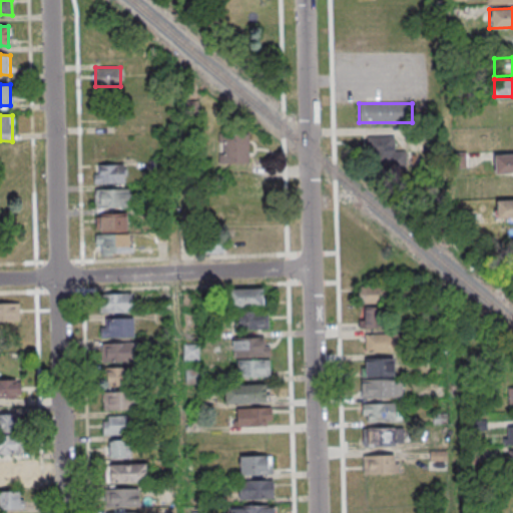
[(248,164),(248,134),(219,134),(219,164),(248,164)]
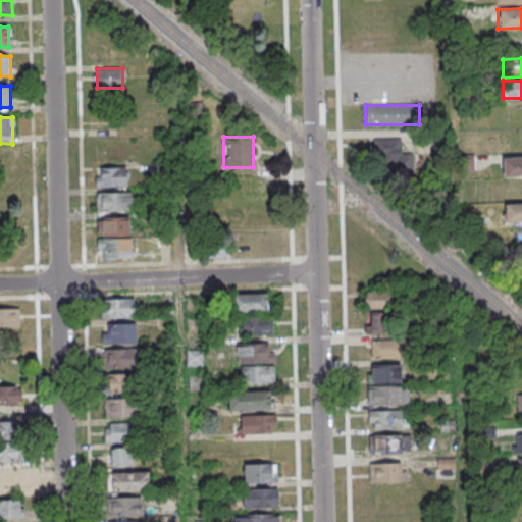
[(402,139),(374,139),(374,162),(402,162),(402,139)]
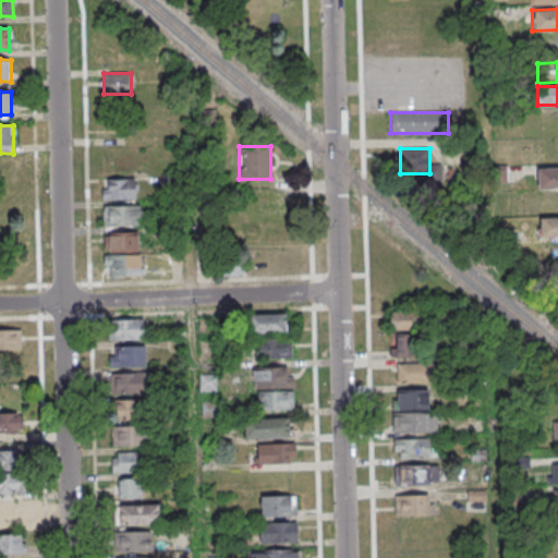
[(536,189),(557,187),(557,167),(536,168),(536,189)]
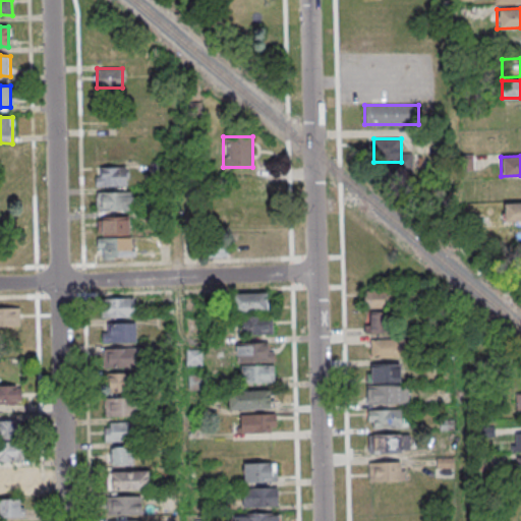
[(96,167),(96,186),(126,186),(126,167),(96,167)]
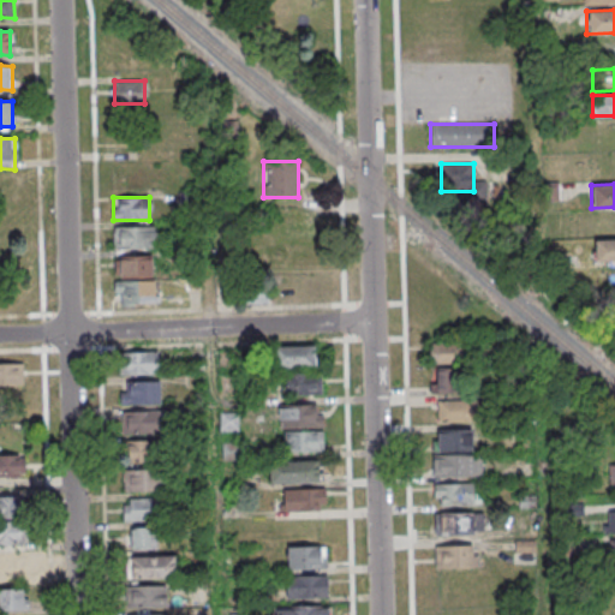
[(113,249),(156,249),(156,227),(113,227),(113,249)]
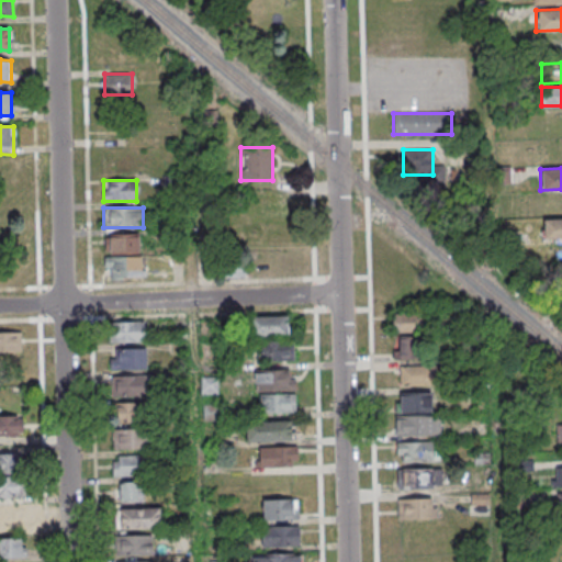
[(561,237),(561,217),(544,218),(544,238),(561,237)]
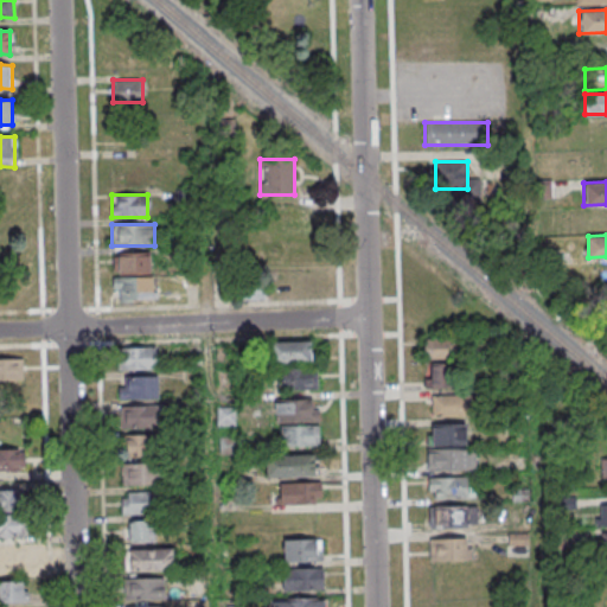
[(114,253),(114,273),(152,273),(152,253),(114,253)]
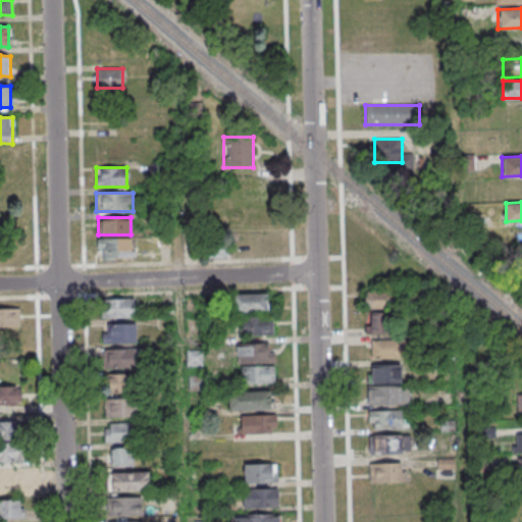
[(98,258),(136,258),(136,239),(98,239),(98,258)]
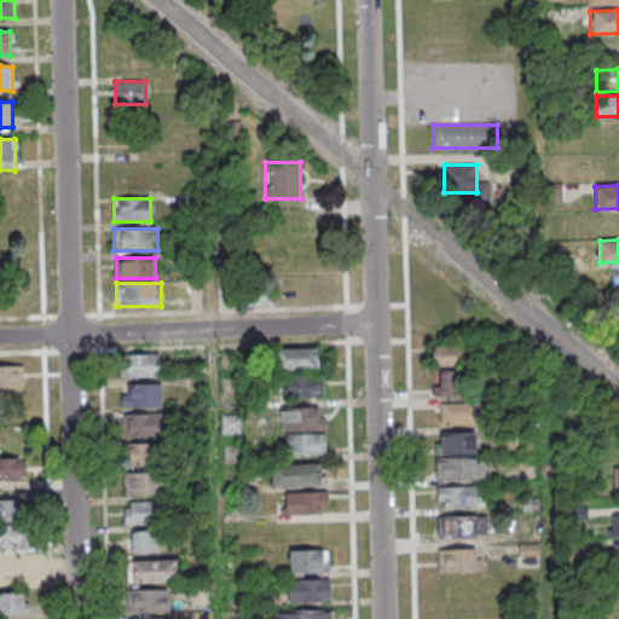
[(268,306),(270,285),(244,284),(243,305),(268,306)]
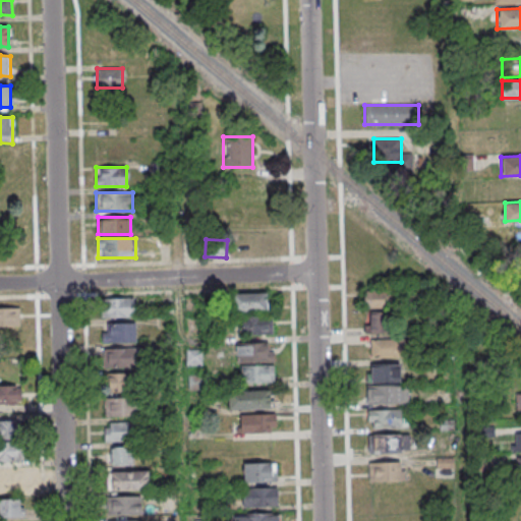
[(396,308),(396,292),(363,292),(363,308),(396,308)]
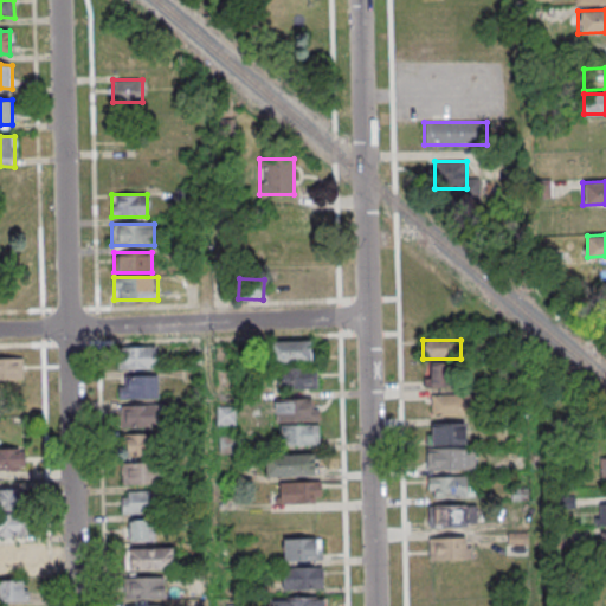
[(271,341),(271,361),(310,361),(310,341),(271,341)]
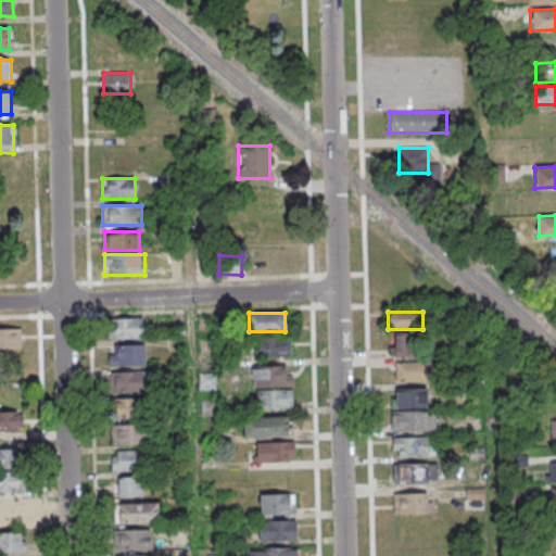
[(109,318),(109,338),(143,338),(143,318),(109,318)]
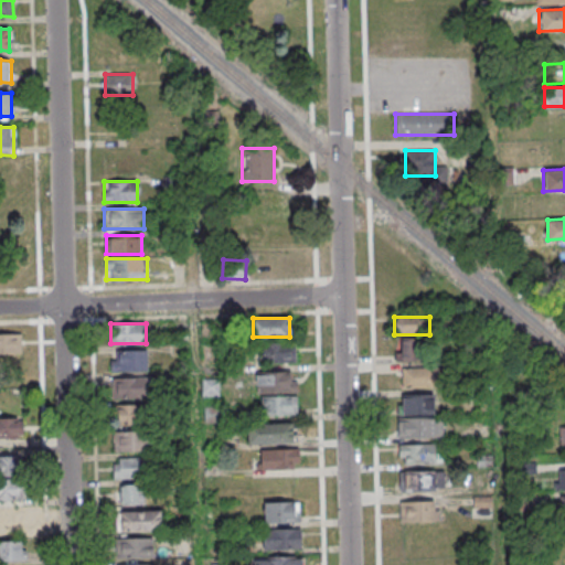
[(0,354),(22,354),(22,333),(0,333),(0,354)]
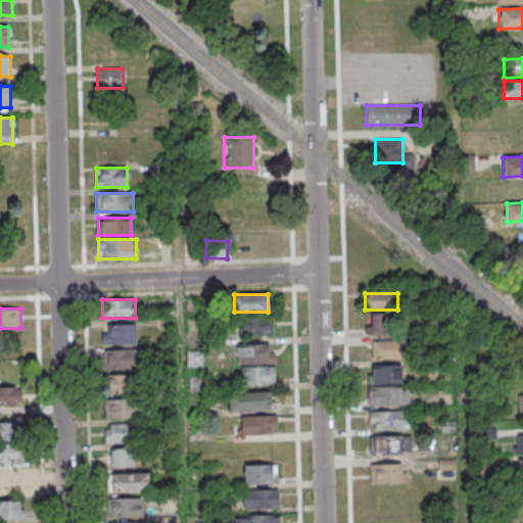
[(395,334),(395,314),(370,314),(370,334),(395,334)]
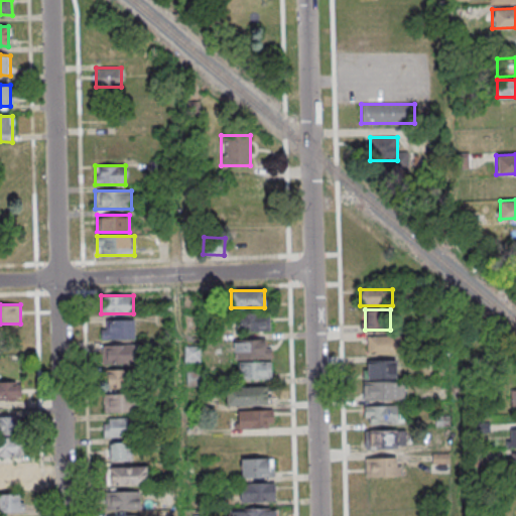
[(269,312),(239,312),(239,331),(269,331),(269,312)]
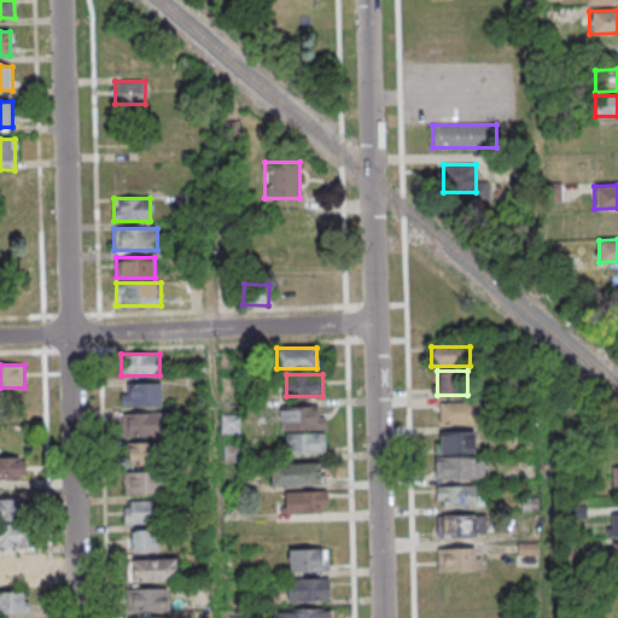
[(122,384),(122,407),(162,407),(162,384),(122,384)]
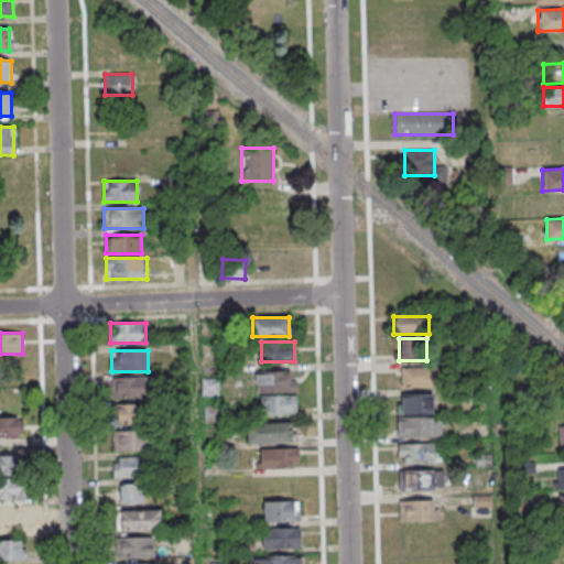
[(401,387),(435,387),(435,367),(401,367),(401,387)]
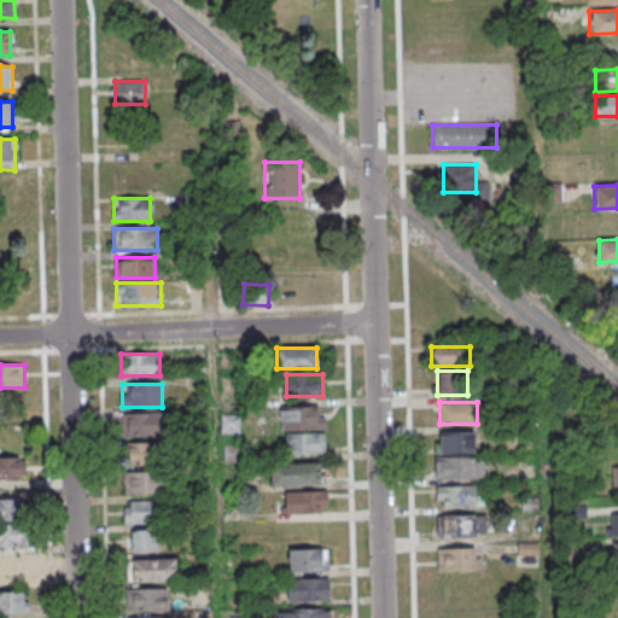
[(324,407),(280,407),(280,430),(324,430),(324,407)]
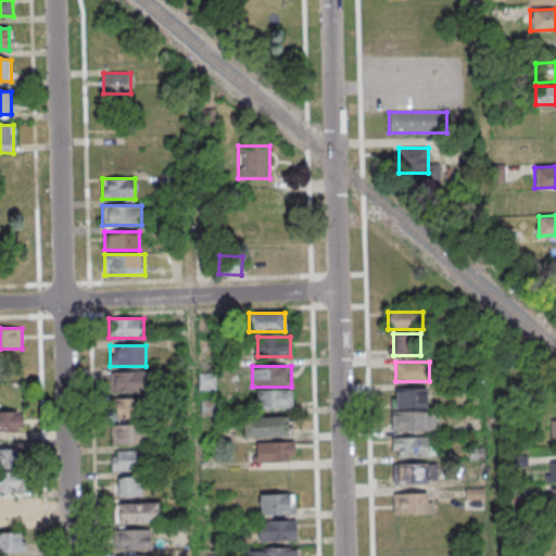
[(149,392),(149,371),(110,371),(110,392),(149,392)]
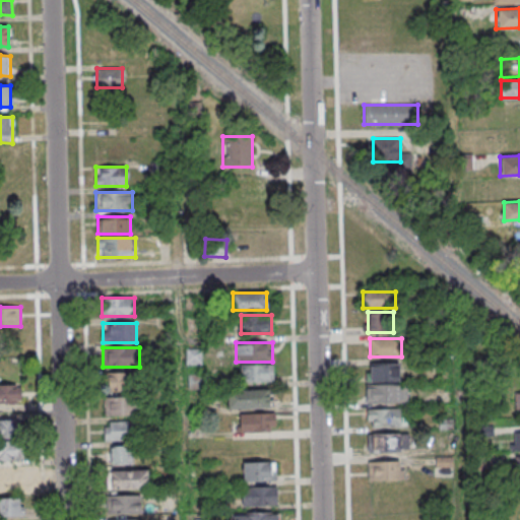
[(202,365),(202,349),(186,349),(186,365),(202,365)]
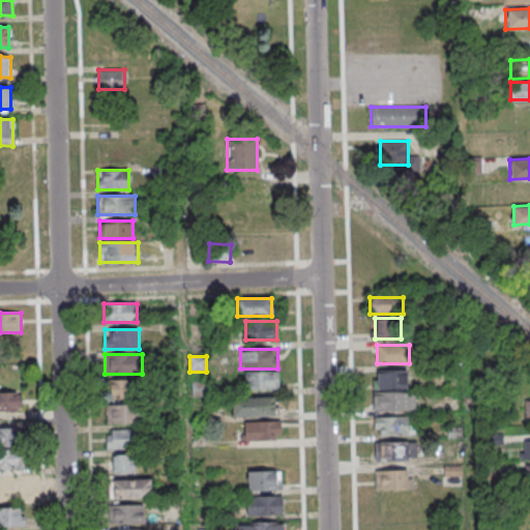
[(377,389),(408,389),(408,370),(377,370),(377,389)]
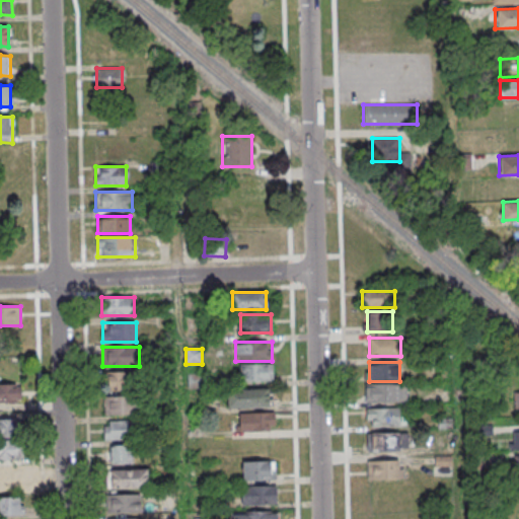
[(273,381),(273,364),(239,364),(239,381),(273,381)]
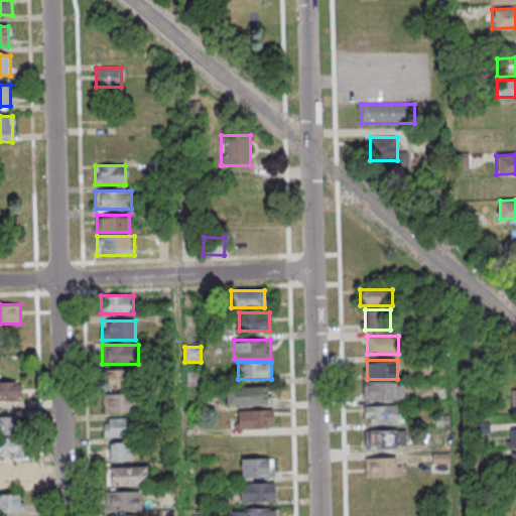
[(105,388),(135,388),(135,369),(105,369),(105,388)]
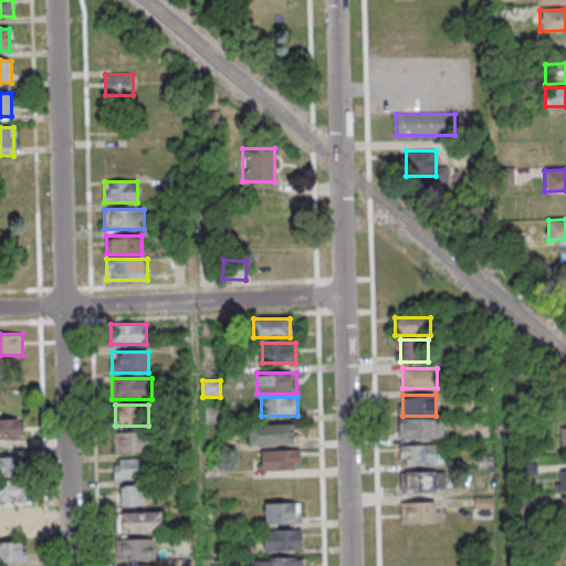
[(0,439),(21,439),(21,418),(0,418),(0,439)]
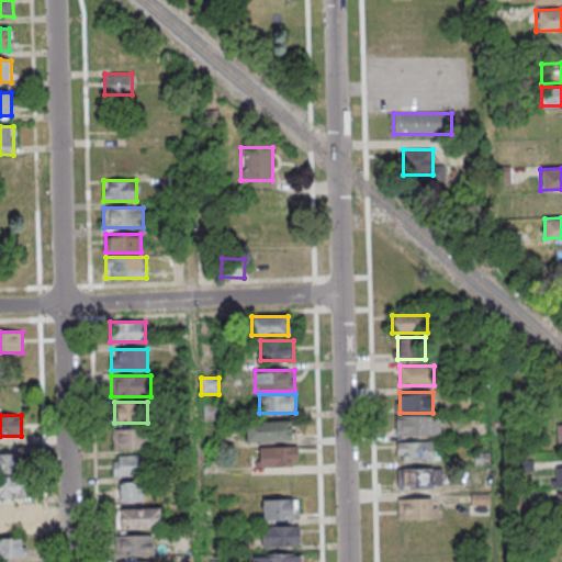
[(439,436),(439,416),(400,416),(400,436),(439,436)]
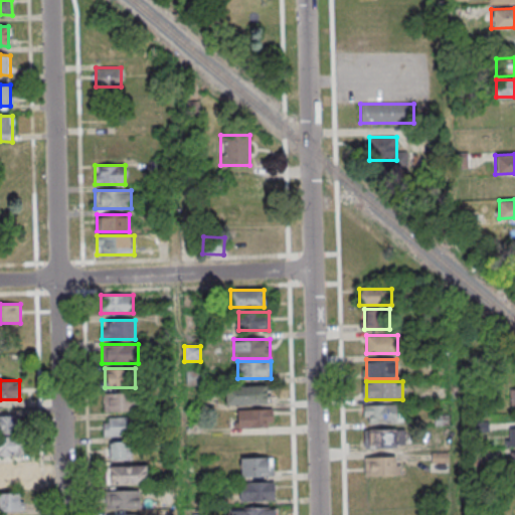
[(267,405),(267,385),(225,385),(225,405),(267,405)]
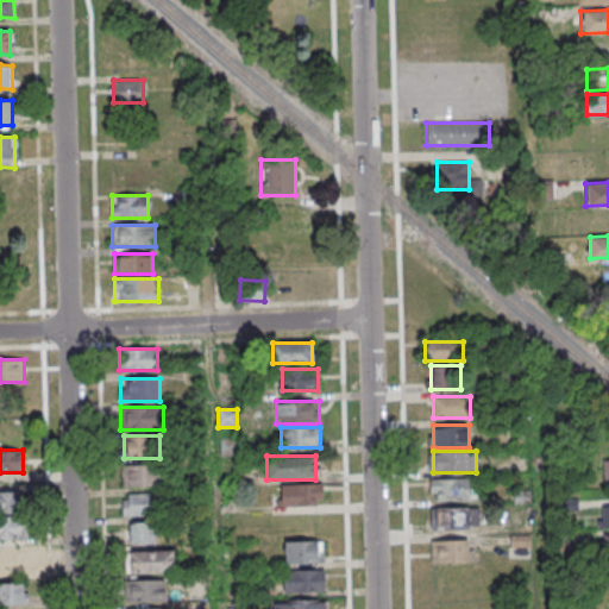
[(123,465),(123,487),(163,487),(163,465),(123,465)]
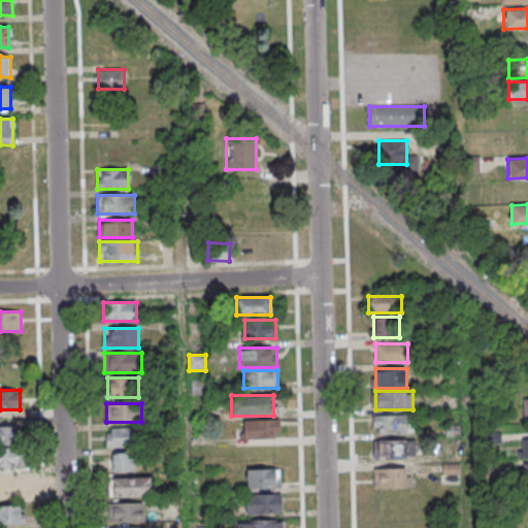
[(372,415),(372,433),(410,433),(410,415),(372,415)]
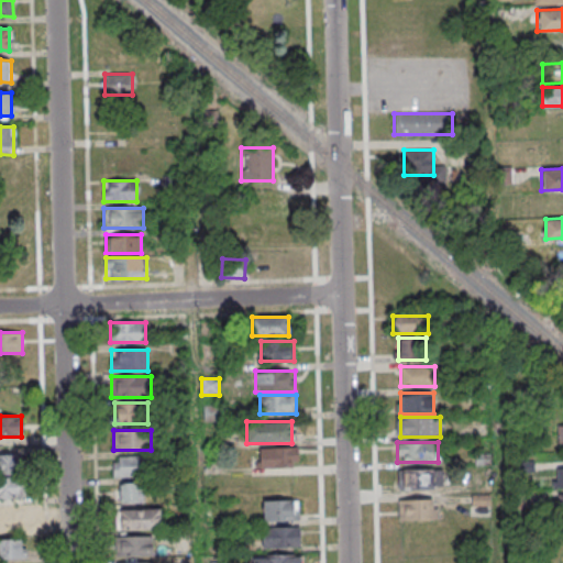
[(297,448),(260,448),(260,467),(297,467),(297,448)]
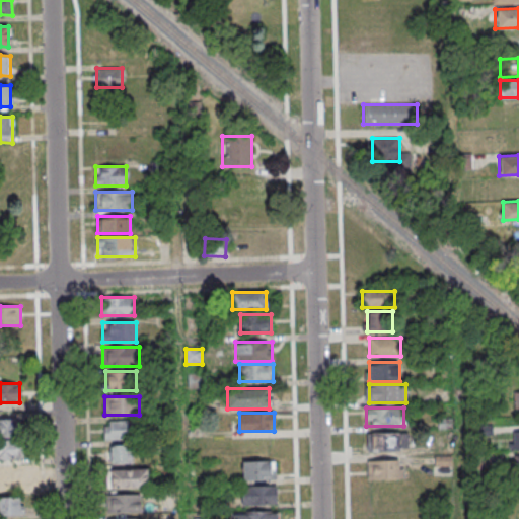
[(17,419),(0,418),(0,434),(17,435),(17,419)]
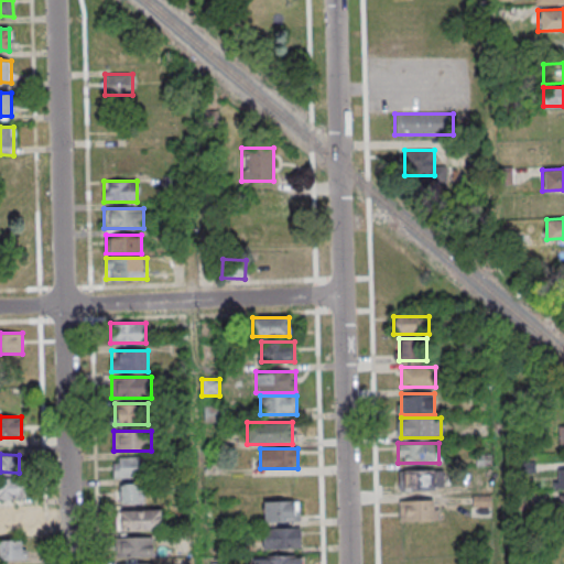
[(114,477),(149,477),(149,456),(114,456),(114,477)]
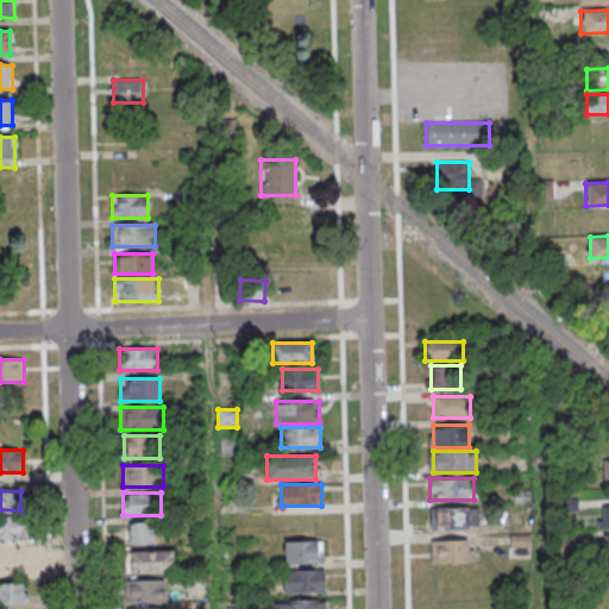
[(479,528),(479,508),(427,508),(427,528),(479,528)]
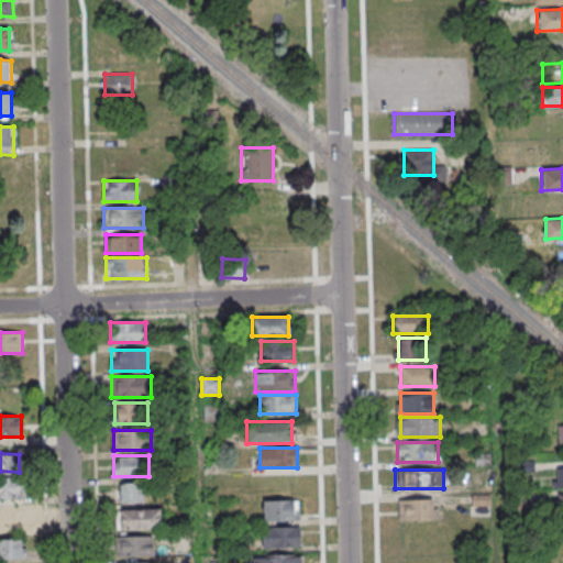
[(0,477),(0,498),(21,498),(21,477),(0,477)]
